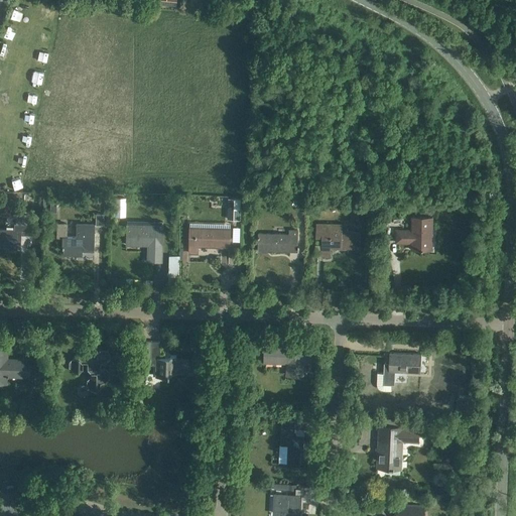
[(16,215),(16,222),(15,222),(14,230),(0,229),(0,247),(19,248),(19,235),(27,235),(27,222),(27,215),(16,215)]
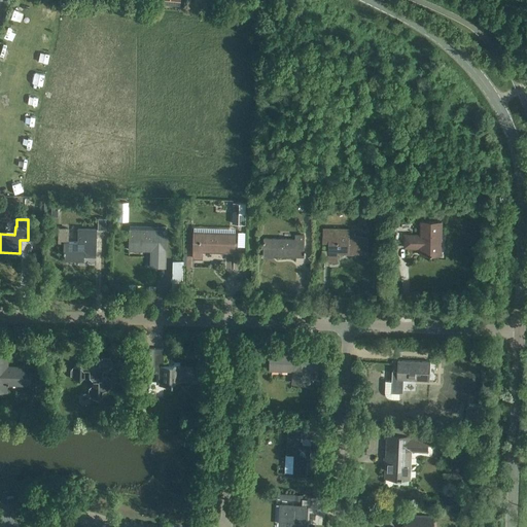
[(441,254),(442,220),(421,220),(420,234),(405,234),(403,246),(420,247),(420,253),(441,254)]
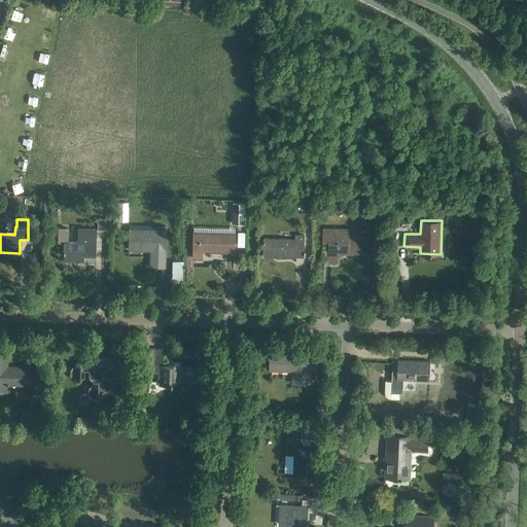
[(59,241),(63,242),(63,253),(64,253),(64,260),(82,260),(82,255),(95,255),(96,229),(78,229),(77,241),(68,241),(68,227),(59,227),(59,241)]
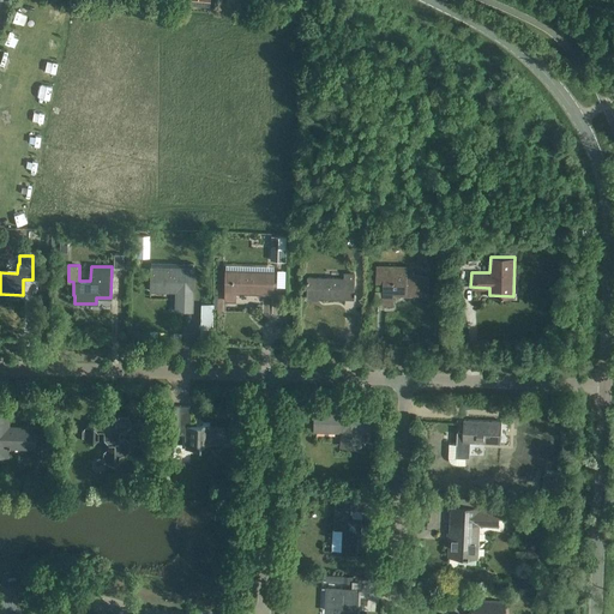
[(428,295),(428,276),(407,275),(407,266),(378,266),(377,282),(384,282),(383,304),(393,304),(393,294),(428,295)]
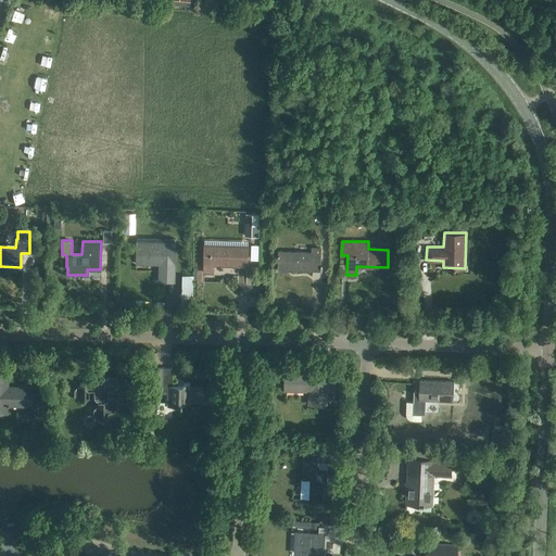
[(174,281),(175,244),(136,242),(136,263),(161,264),(160,280),(174,281)]
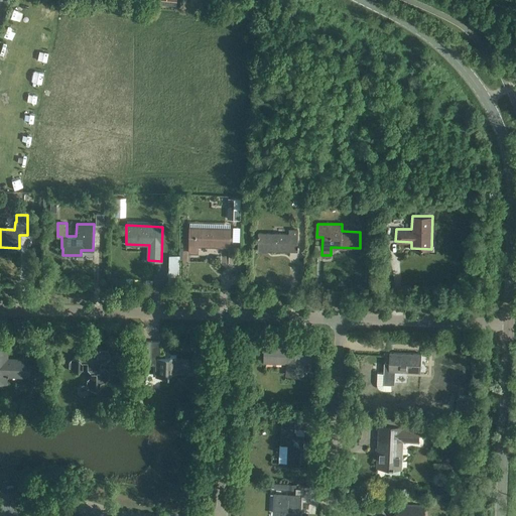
[(230,246),(231,228),(190,227),(189,252),(199,253),(199,245),(230,246)]
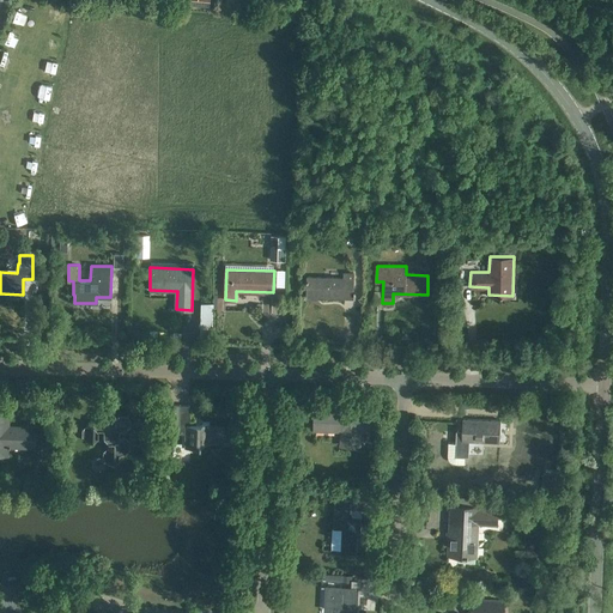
[(353,291),(353,273),(345,273),(344,279),(308,277),(308,298),(317,299),(317,297),(345,298),(345,291),(353,291)]
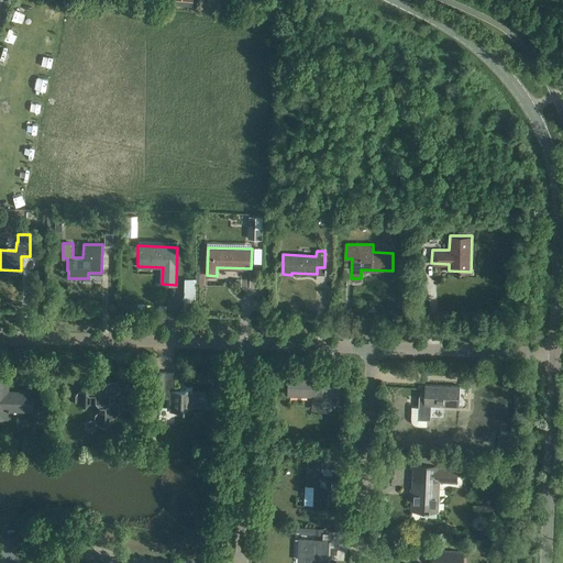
[(31,411),(32,392),(2,392),(3,367),(0,367),(0,417),(7,418),(7,410),(31,411)]
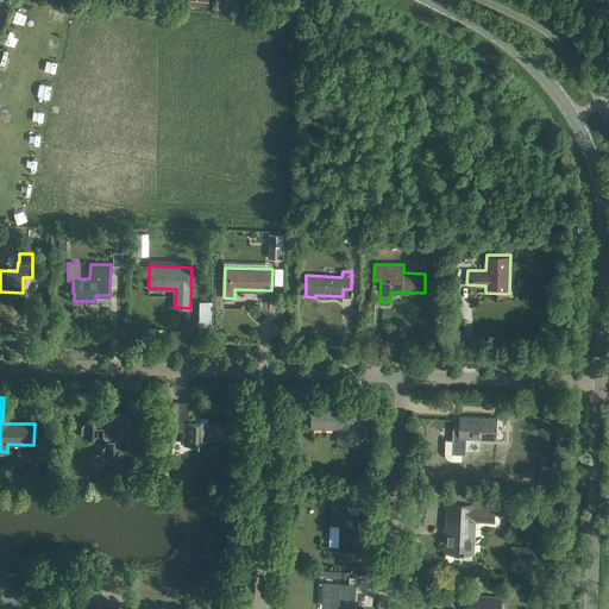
[(177,431),(187,431),(186,444),(198,444),(198,440),(224,441),(224,422),(207,422),(207,420),(201,420),(198,422),(187,422),(188,403),(169,402),(169,427),(177,427),(177,431)]
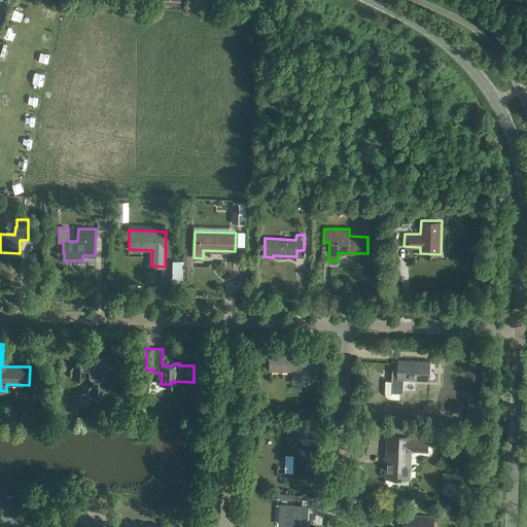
[(316,367),(317,353),(303,353),(303,355),(271,353),(270,370),(293,371),(292,383),(310,383),(310,367),(316,367)]
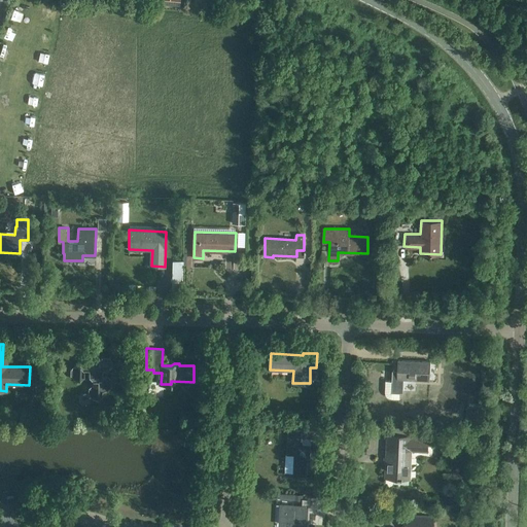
[(112,366),(112,360),(107,356),(102,355),(98,360),(93,359),(89,355),(83,355),(79,359),(79,364),(74,364),(69,369),(69,375),(73,379),(79,379),(83,375),(83,370),(89,370),(88,375),(92,380),(97,380),(97,384),(92,384),(88,388),(88,394),(91,398),(97,398),(101,394),(102,389),(107,389),(111,385),(111,379),(107,375),(102,375),(102,370),(107,371),(112,366)]
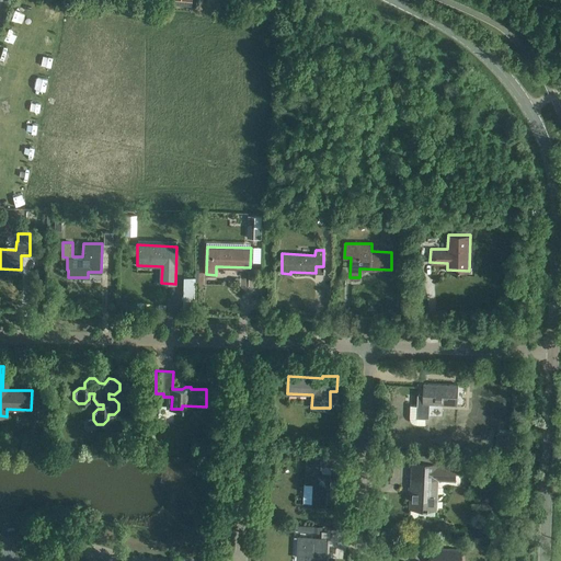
[(446,404),(446,385),(424,384),(424,395),(419,395),(418,405),(411,405),(410,416),(411,420),(412,422),(414,423),(416,424),(425,424),(426,418),(428,418),(430,404),(446,404)]
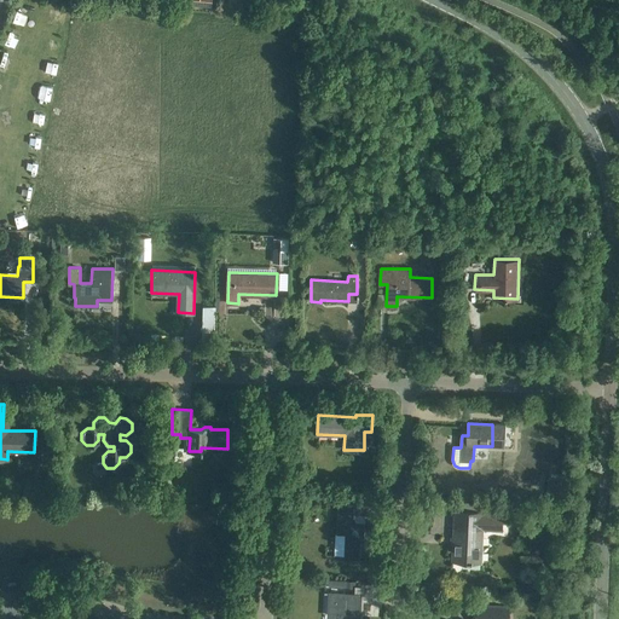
[(369,514),(369,503),(339,502),(336,539),(346,541),(345,555),(360,556),(362,542),(364,542),(365,530),(362,530),(363,521),(353,521),(354,514),(369,514)]
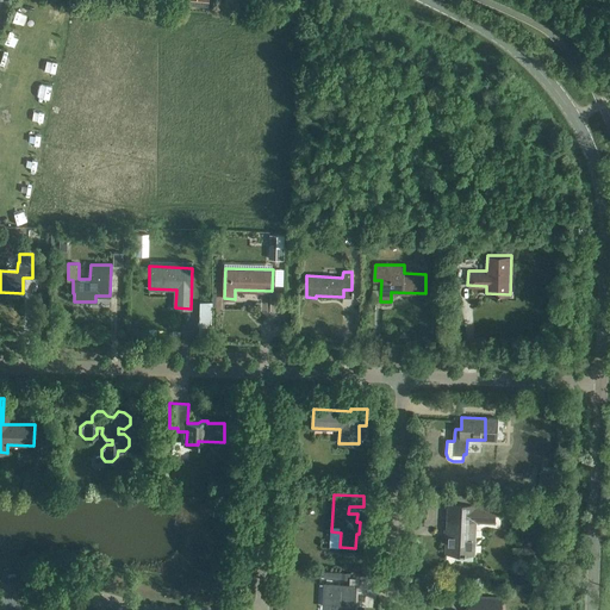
[(478,503),(462,503),(464,496),(448,495),(446,552),(474,554),(477,521),(496,522),(497,505),(478,504),(478,503)]
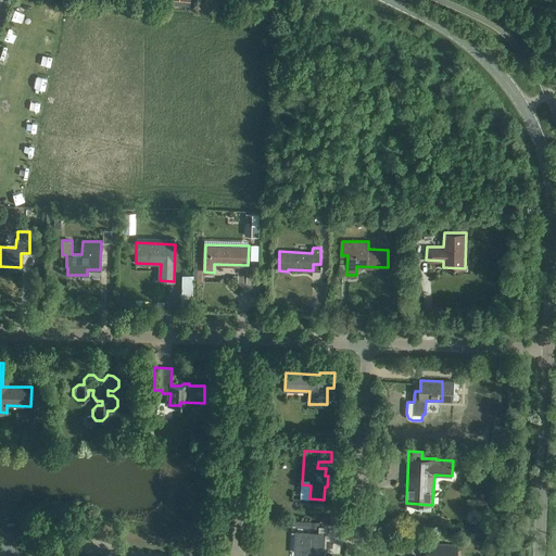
[(323,555),(325,533),(295,532),(295,553),(303,553),(302,555),(323,555)]
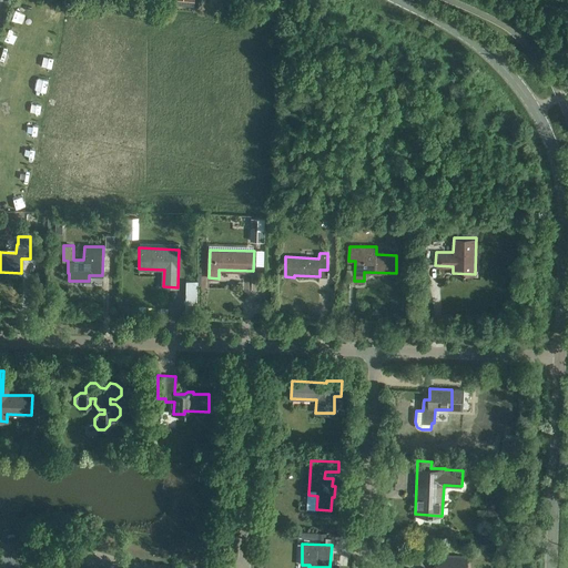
[(435,567),(466,567),(467,557),(436,555),(435,567)]
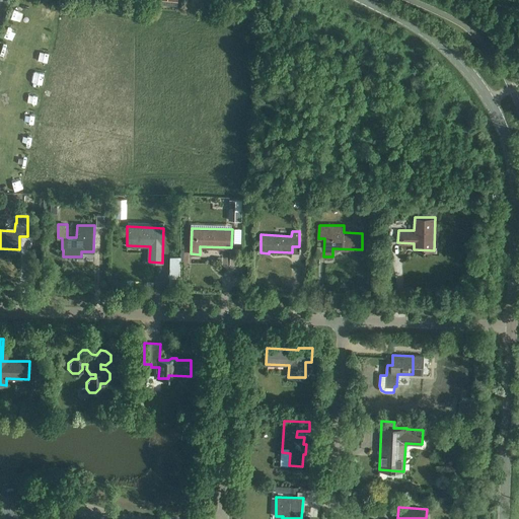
All buildings are outlined.
